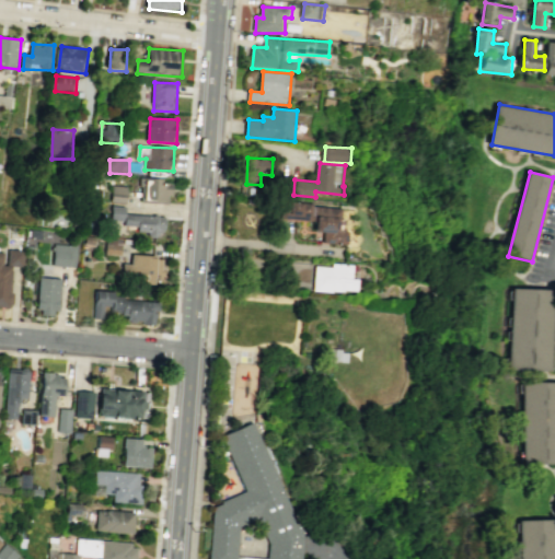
[(147,179),(146,202),(172,204),(173,182),(147,179)]
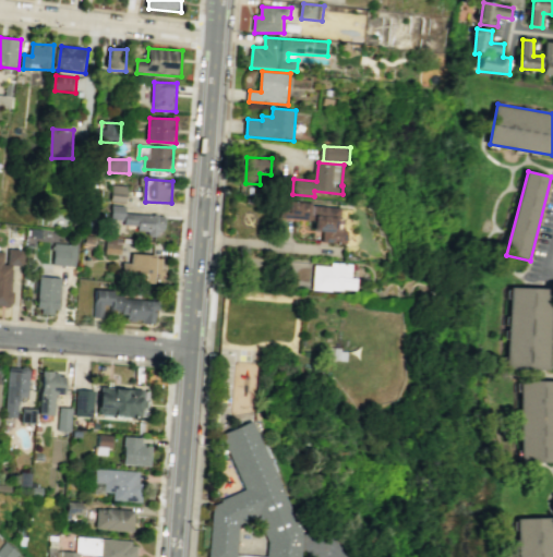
[(343,207),(287,203),(286,218),(317,221),(316,231),(326,232),(325,242),(349,244),(350,231),(340,230),(343,207)]
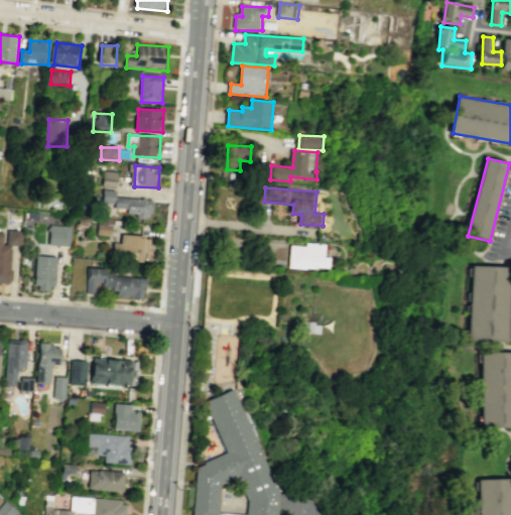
[(118,198),(118,190),(106,190),(105,207),(129,208),(128,216),(153,217),(154,200),(118,198)]
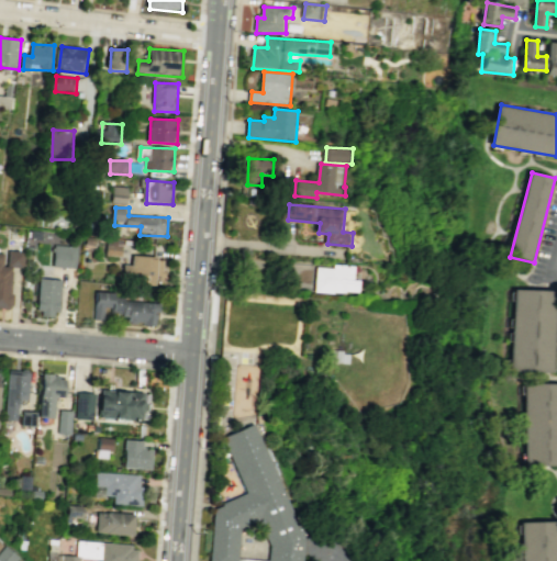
[(124,257),(125,240),(109,239),(109,256),(124,257)]
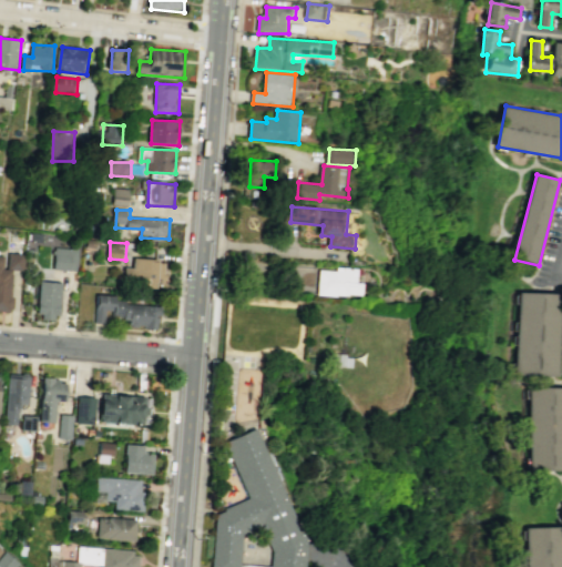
[(80,271),(81,250),(57,249),(55,271),(80,271)]
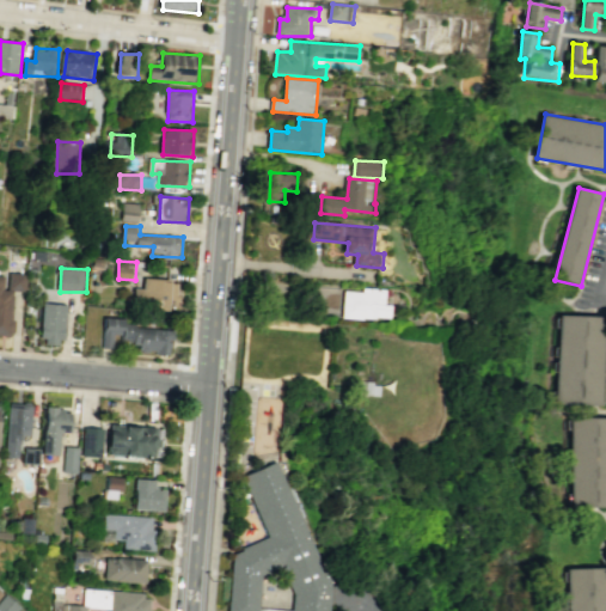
[(0,276),(0,335),(14,336),(18,292),(29,292),(30,275),(10,274),(10,277),(0,276)]
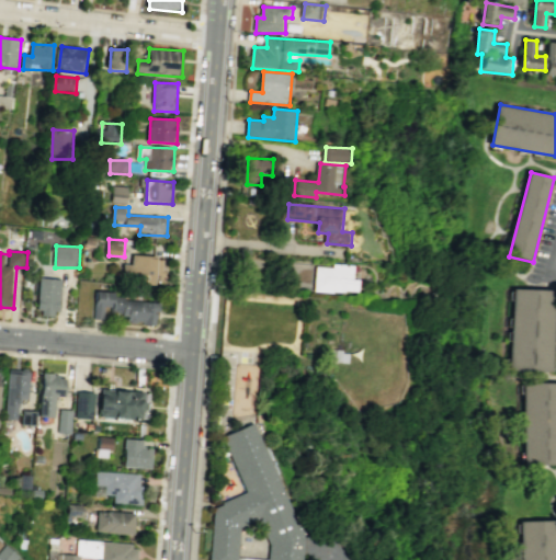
[(134,265),(126,264),(124,281),(166,283),(167,259),(134,255),(134,265)]
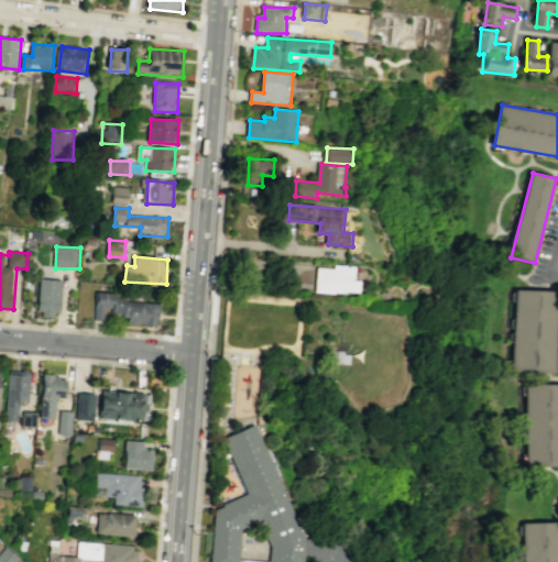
[(319,267),(317,293),(337,295),(337,293),(348,294),(348,291),(361,293),(362,282),(356,281),(358,267),(337,265),(337,268),(319,267)]
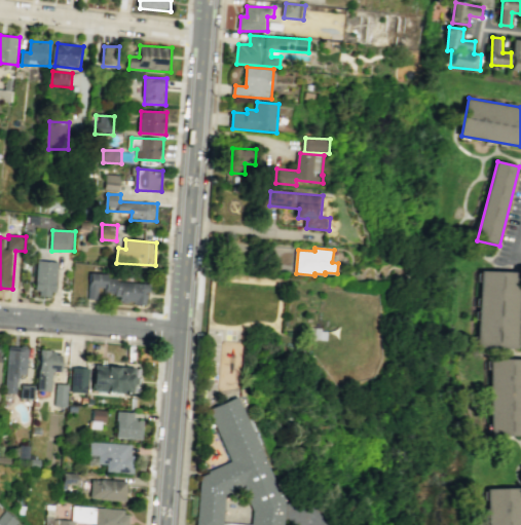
[(38,295),(59,295),(60,262),(39,262),(38,295)]
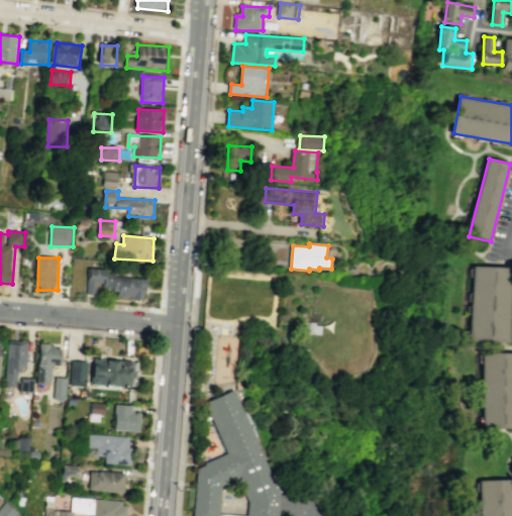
[(479,267),(511,268),(511,345),(475,343),(479,267)]
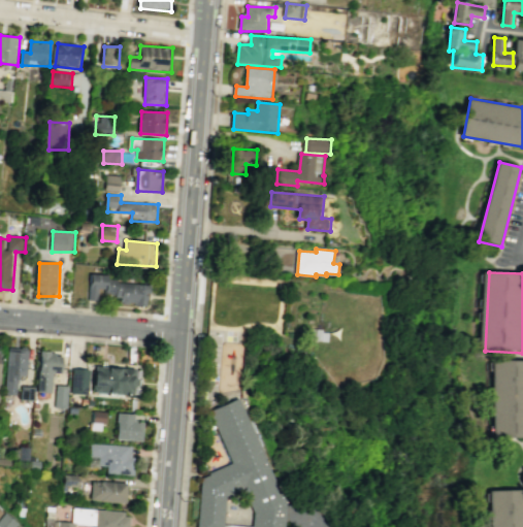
[(151,284),(93,278),(91,300),(99,301),(100,292),(122,294),(121,304),(149,306),(151,284)]
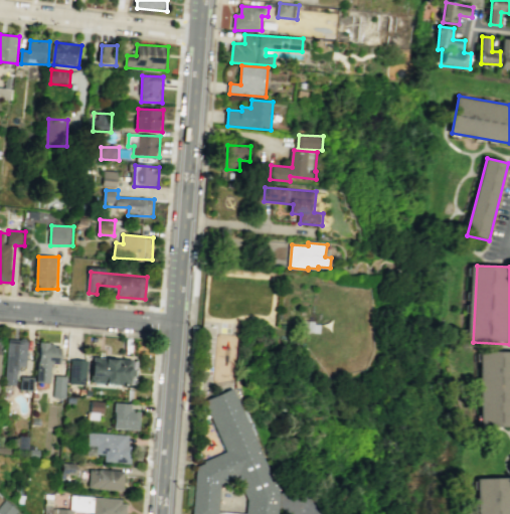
[(18,386),(19,367),(28,367),(29,340),(9,339),(7,385),(18,386)]
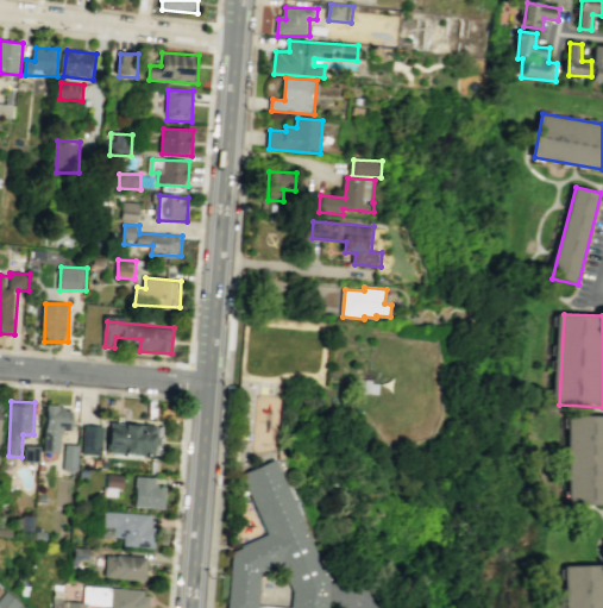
[(62,453),(63,431),(73,431),(74,408),(48,407),(46,452),(62,453)]
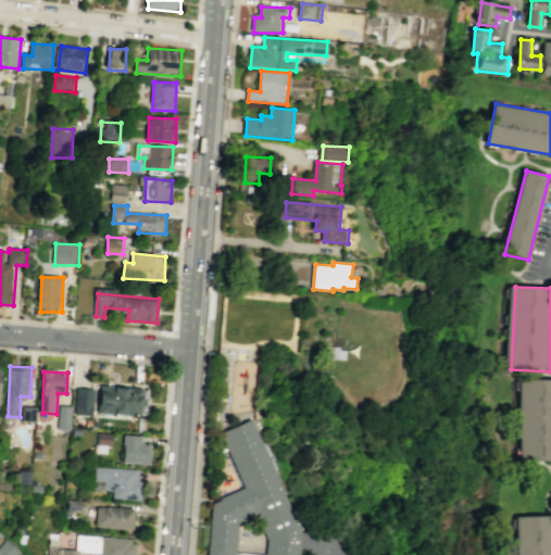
[(525,379),(550,379),(550,459),(523,459),(525,379)]
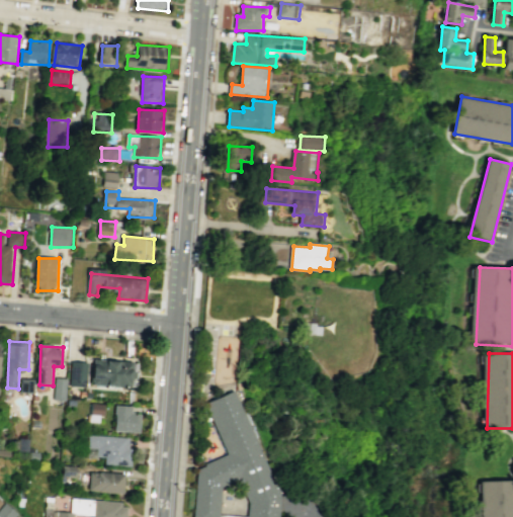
[(139,362),(94,360),(93,385),(138,388),(139,362)]
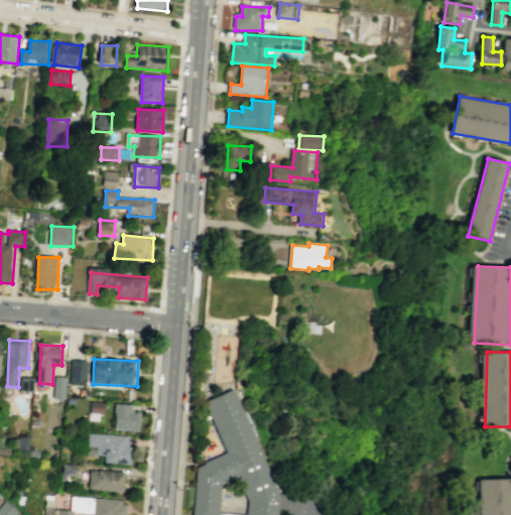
[(89,386),(90,362),(73,361),(73,386),(89,386)]
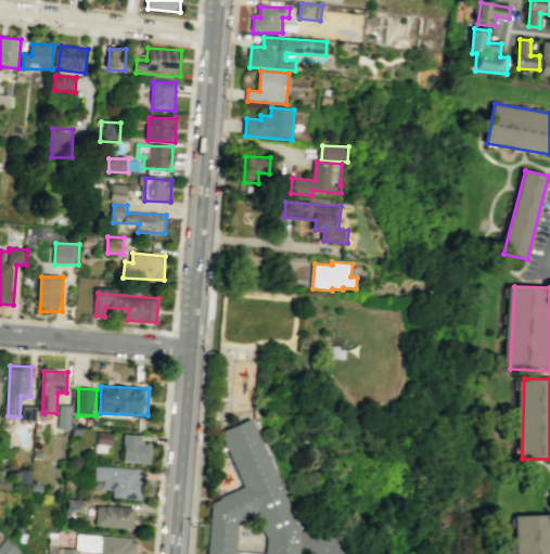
[(39,409),(26,407),(24,421),(37,423),(39,409)]
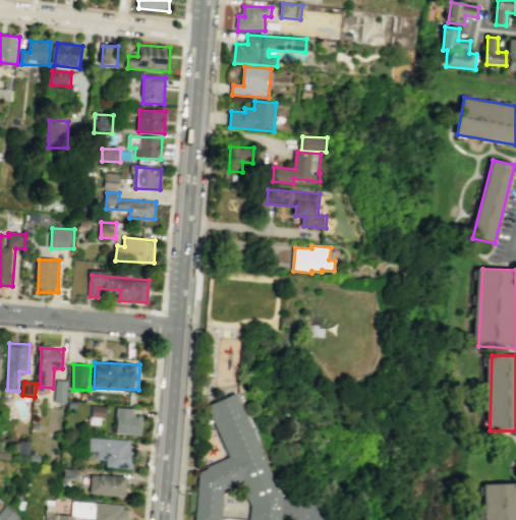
[(57,403),(68,403),(68,382),(57,382),(57,403)]
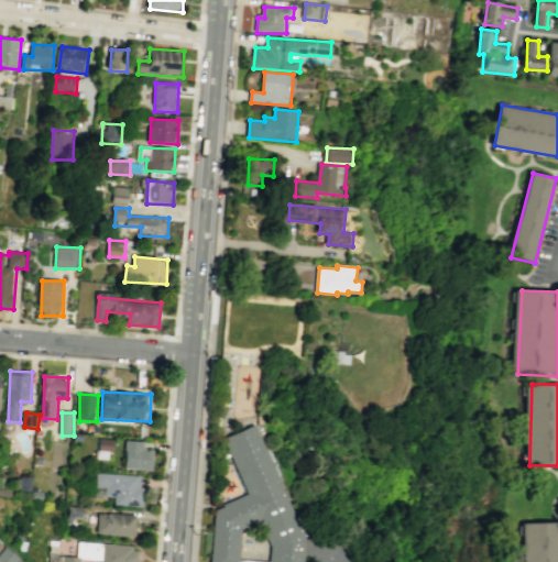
[(225,439),(256,425),(307,540),(305,561),(214,561),(218,510),(226,506),(226,505),(250,494),(225,439)]
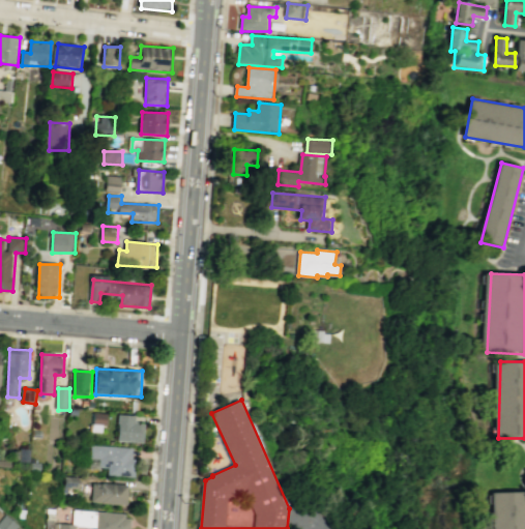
[(108,414),(95,414),(94,432),(107,432),(108,414)]
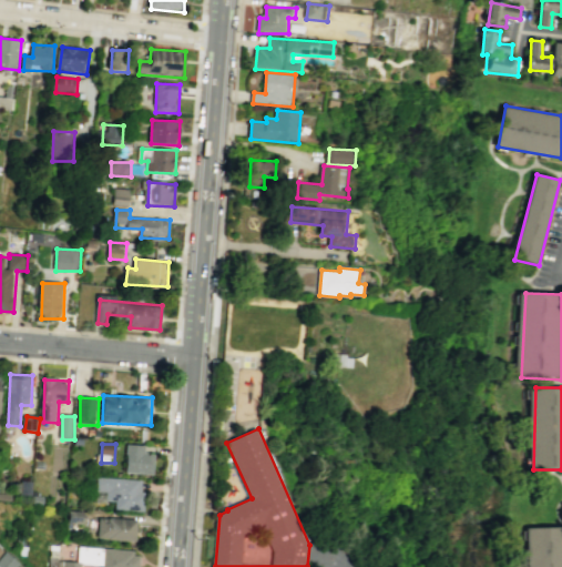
[(155,475),(156,454),(146,454),(146,446),(129,445),(128,474),(155,475)]
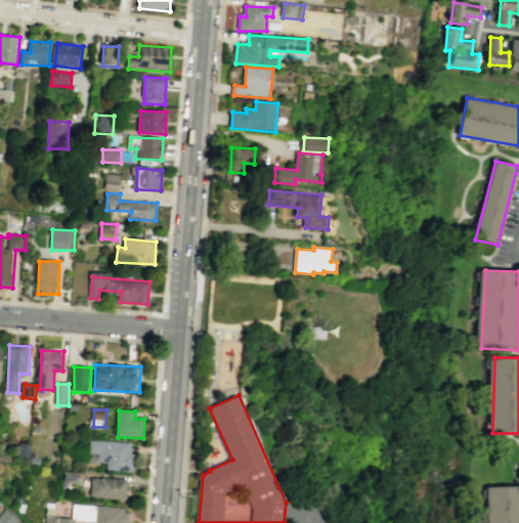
[(132,443),(91,441),(90,453),(99,453),(99,463),(109,463),(107,471),(135,472),(136,453),(132,453),(132,443)]
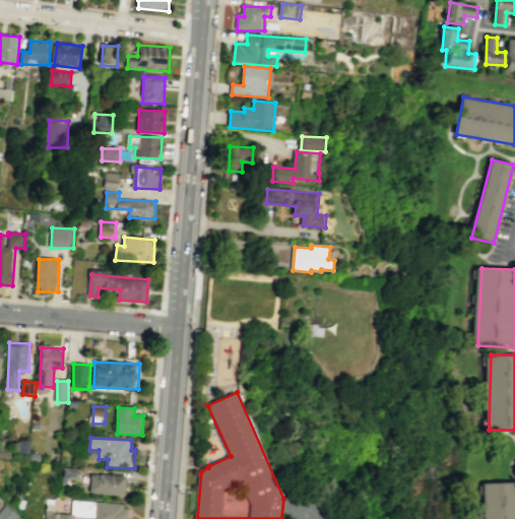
[(127,475),(92,474),(91,495),(126,496),(127,475)]
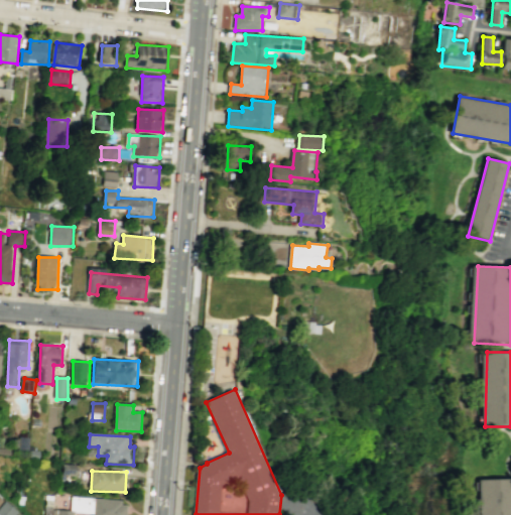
[(481,514),(480,480),(510,479),(510,514),(481,514)]
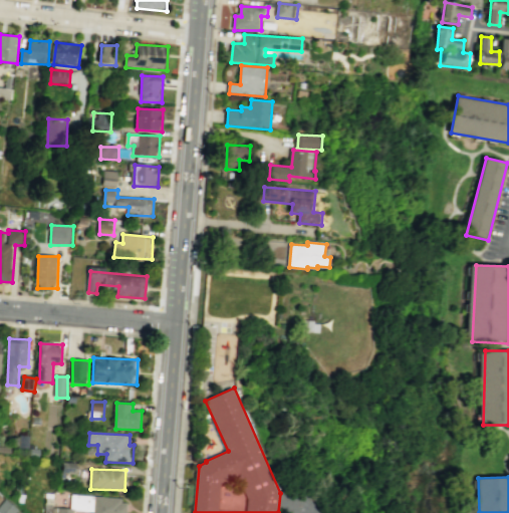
[(72,496),(72,509),(59,508),(58,512),(75,512),(76,511),(94,512),(128,512),(129,499),(72,496)]
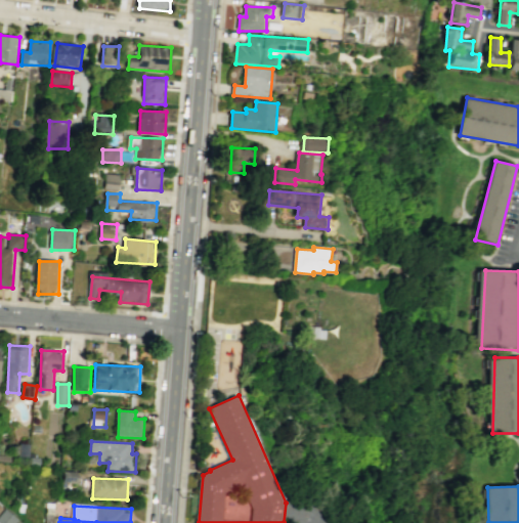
[(17,522),(20,520),(6,510),(0,518),(0,522),(17,522)]
